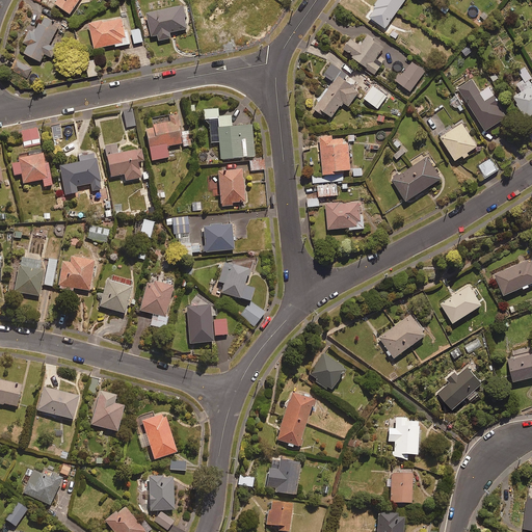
[(80,0),(58,0),(55,5),(70,16),(80,0)]
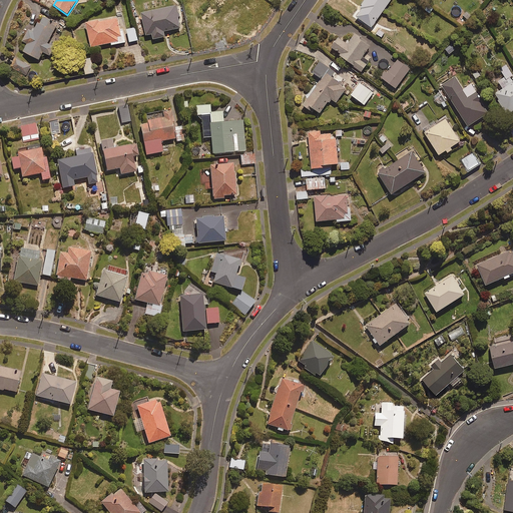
[(392,0),(366,0),(355,16),(372,28),(392,0)]
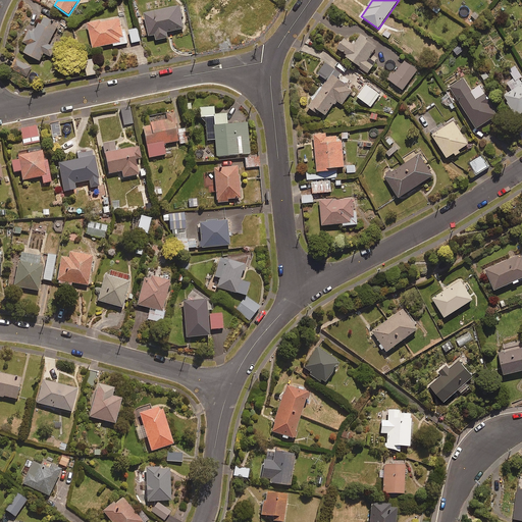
[(185,30),(180,8),(145,14),(149,36),(155,35),(156,41),(168,39),(167,33),(185,30)]
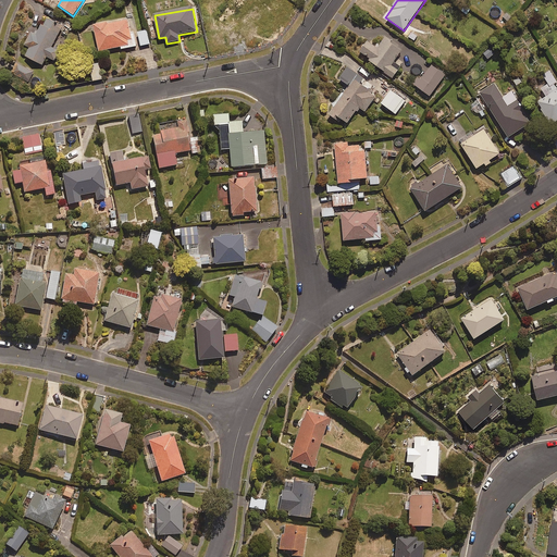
[(62,28),(46,20),(36,36),(32,34),(25,46),(31,49),(25,58),(41,66),(47,58),(54,62),(59,52),(51,48),(62,28)]
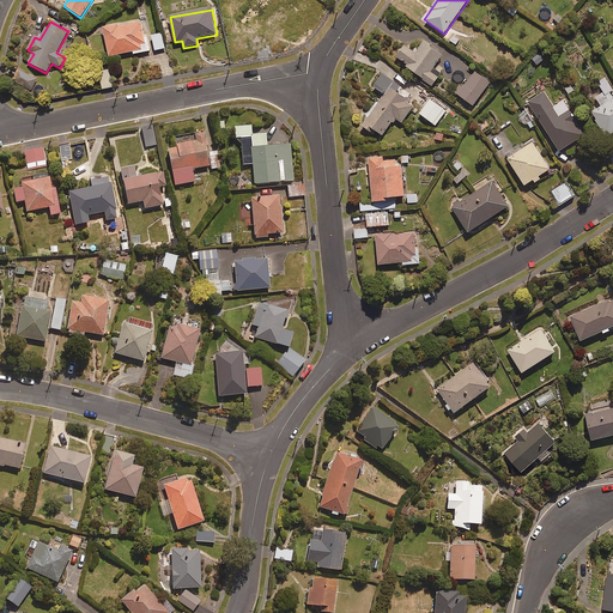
[(103,29),(108,56),(133,53),(134,56),(150,54),(147,37),(144,37),(141,23),(103,29)]
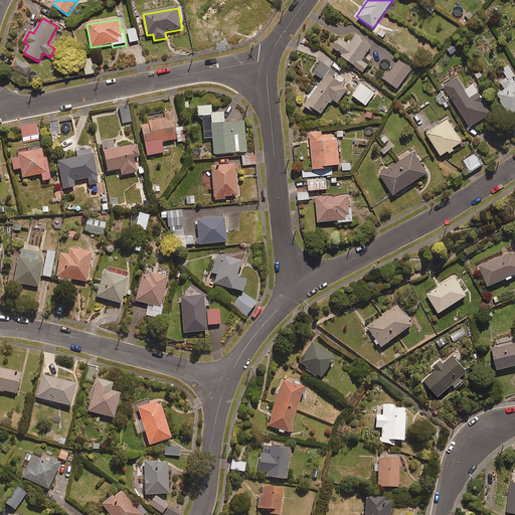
[(139,40),(136,28),(127,30),(130,43),(139,40)]
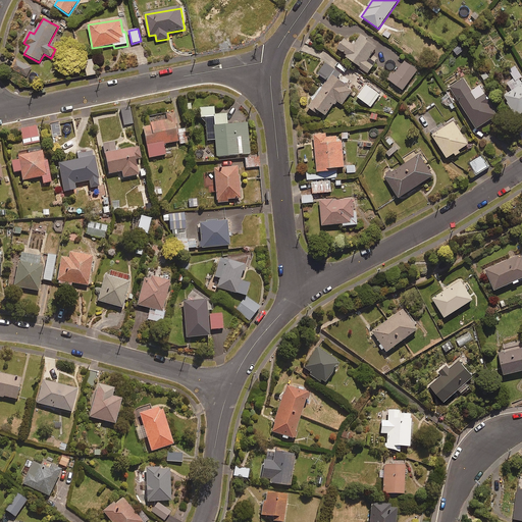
[(377,48),(362,37),(356,45),(347,38),(338,49),(348,56),(346,58),(368,74),(375,64),(369,59),(377,48)]
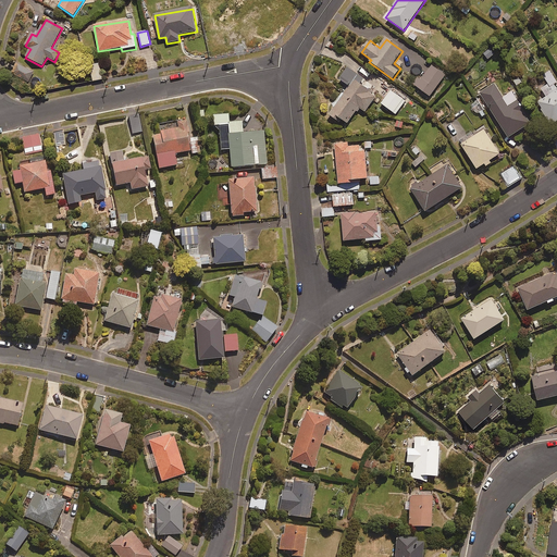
[(482,56),(487,61),(496,54),(491,48),(482,56)]
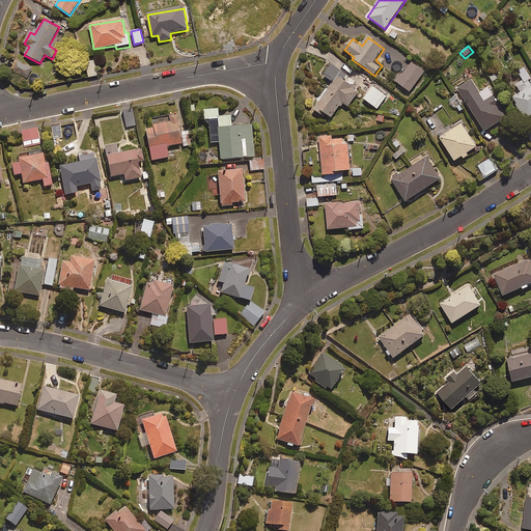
[(32,70),(18,61),(12,71),(28,79),(32,70)]
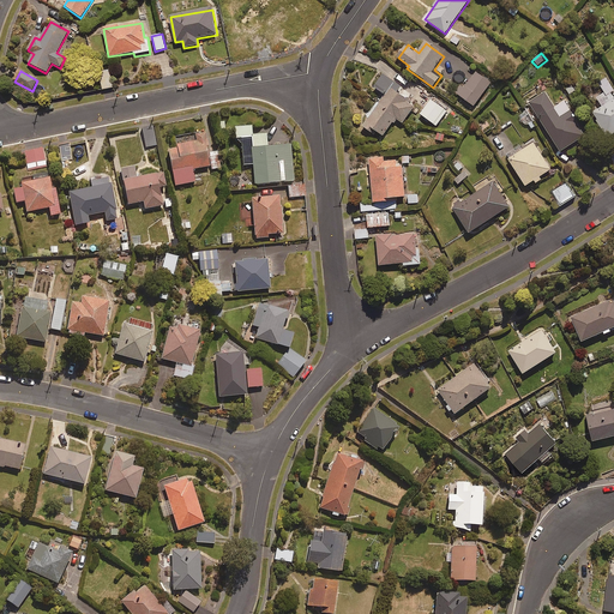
[(110,71),(100,73),(103,90),(113,89),(110,71)]
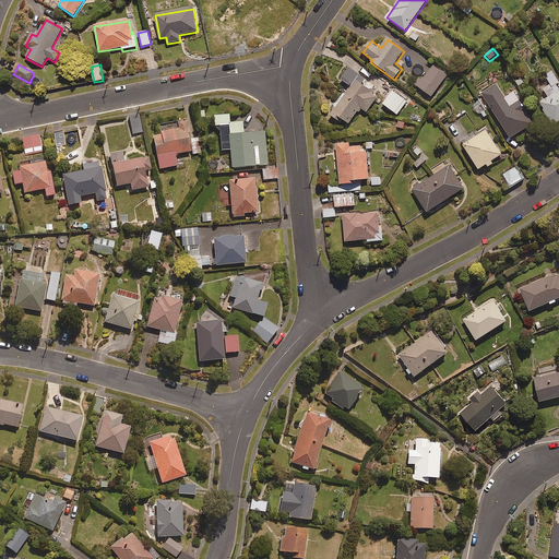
[(447,76),(433,67),(418,88),(431,97),(447,76)]
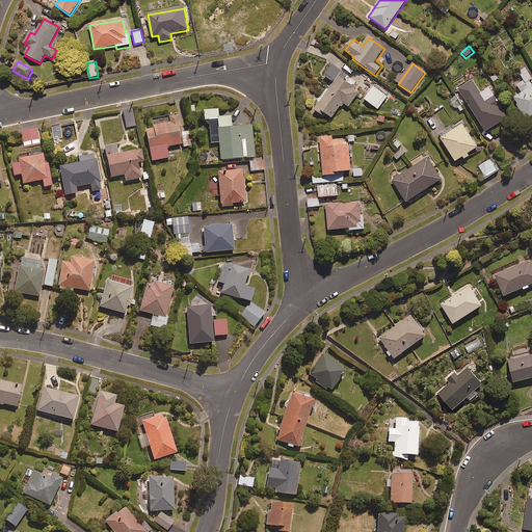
[(348,76),(331,65),(324,77),(334,83),(316,110),(331,121),(342,104),(349,108),(360,92),(344,82),(348,76)]
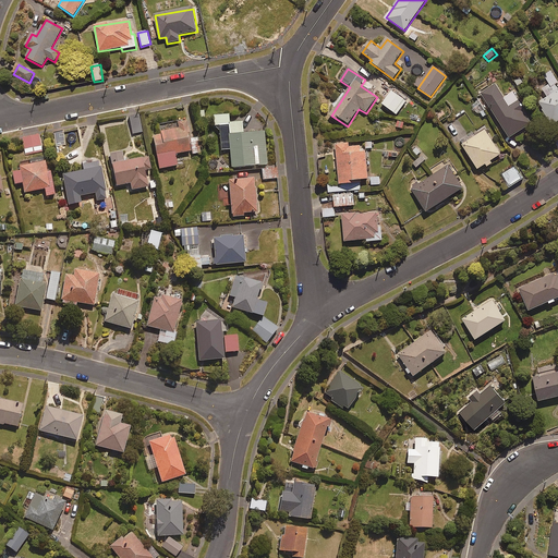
[(557,82),(550,70),(544,74),(549,84),(543,88),(548,97),(538,102),(553,125),(557,122),(557,82)]
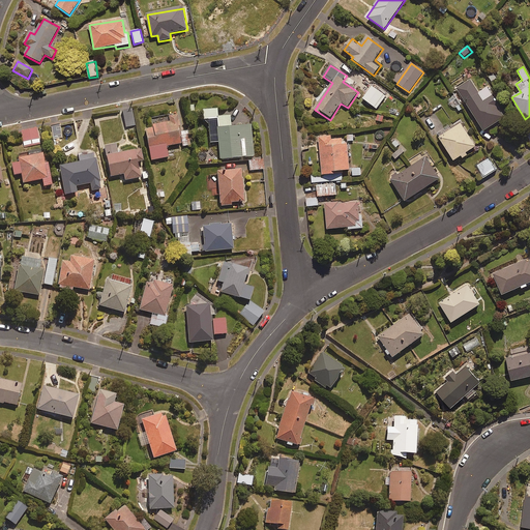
[(483,102),(470,81),(458,89),(484,131),(505,119),(493,97),(483,102)]
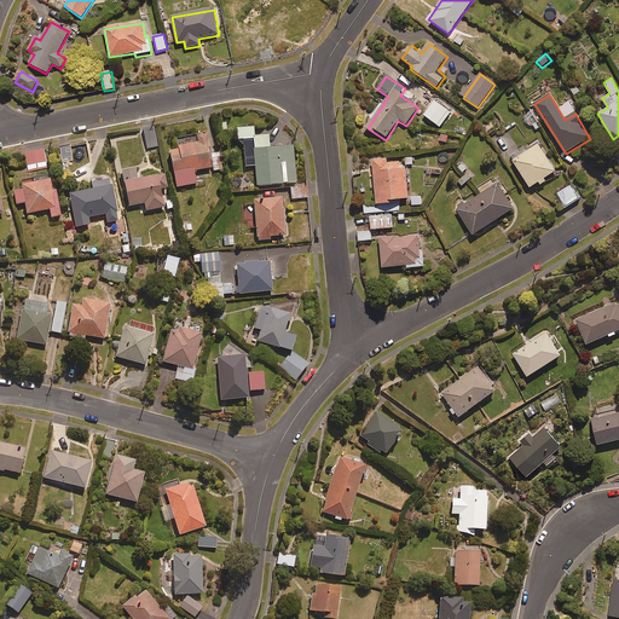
[(451,113),(434,102),(423,116),(440,128),(451,113)]
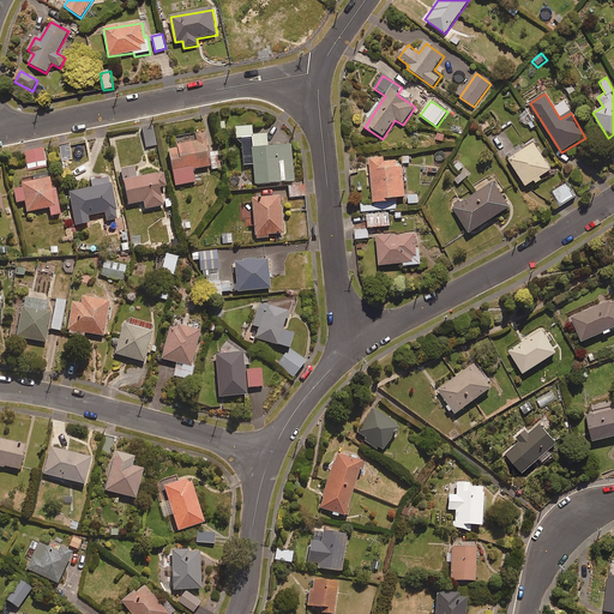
[(156,145),(151,127),(142,130),(146,148),(156,145)]
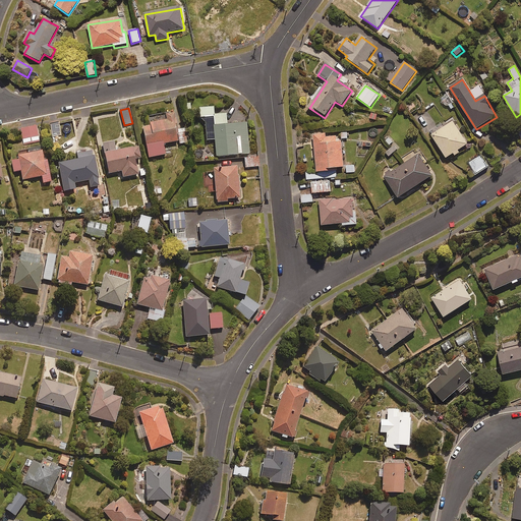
[(213,108),(198,109),(199,119),(205,118),(207,141),(214,140),(216,158),(249,155),(246,124),(226,125),(226,115),(214,116),(213,108)]
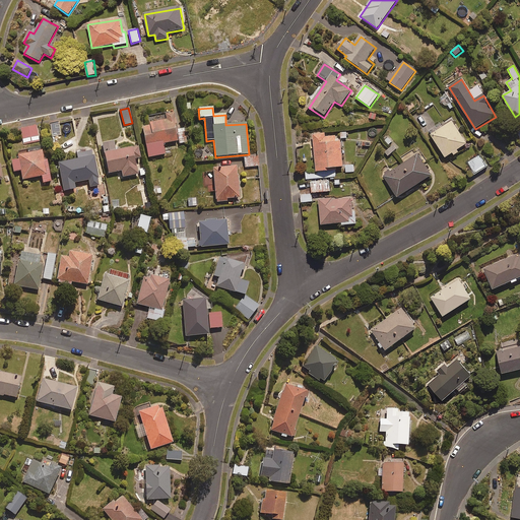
[(178,142),(173,115),(148,119),(149,127),(141,129),(146,158),(165,155),(163,145),(178,142)]
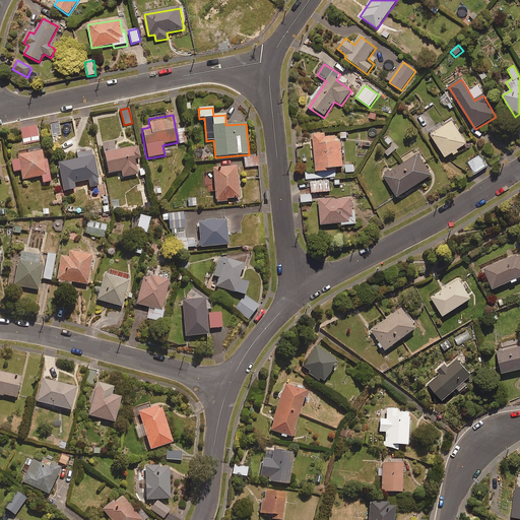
[(467,145),(452,119),(445,123),(447,126),(443,129),(440,124),(429,131),(444,158),(467,145)]
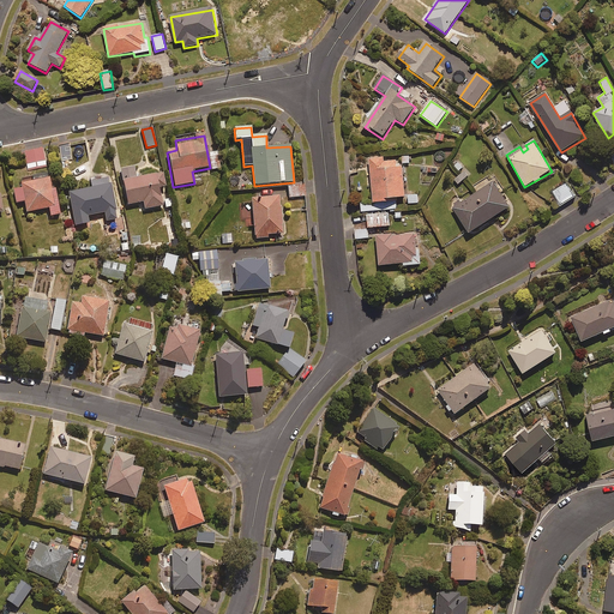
[(72,160),(70,144),(59,146),(61,161),(72,160)]
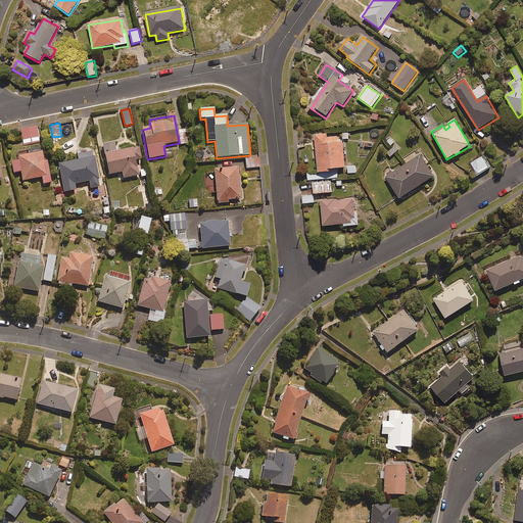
[(39,141),(37,127),(20,130),(24,144),(39,141)]
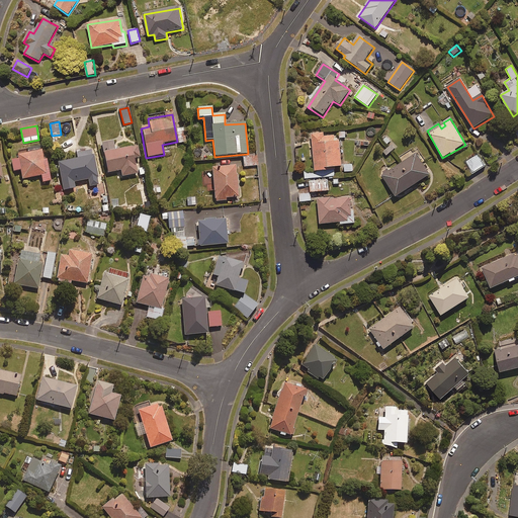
[(324,137),(324,133),(312,134),(316,172),(327,171),(327,169),(342,168),(339,142),(336,142),(335,136),(324,137)]
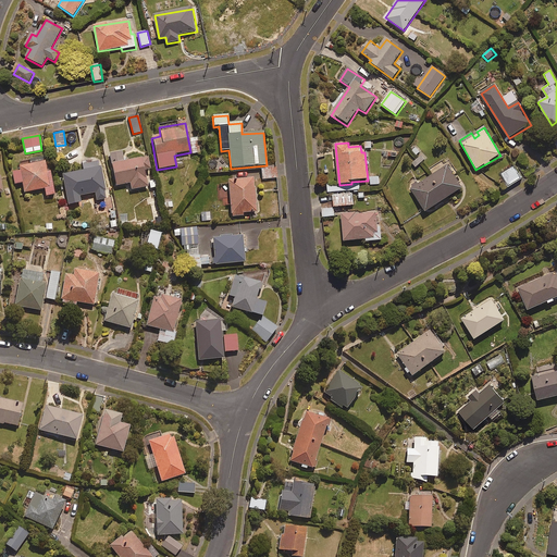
[(123,163),(121,153),(109,156),(115,187),(130,185),(131,192),(147,188),(144,172),(149,171),(147,159),(123,163)]
